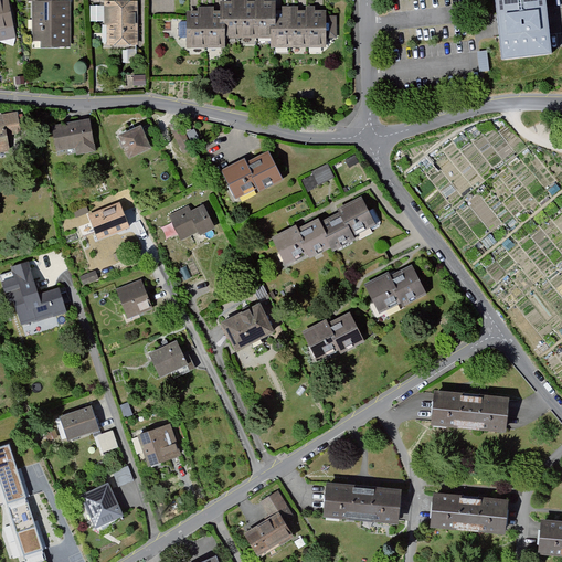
[(0,39),(11,36),(13,31),(6,0),(0,0),(0,39)]
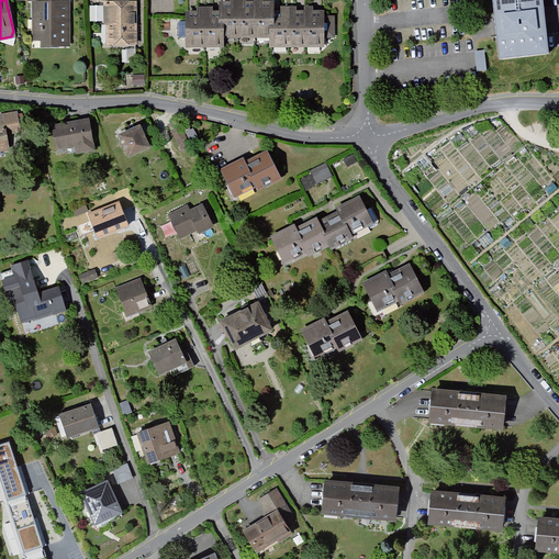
[(70,1),(30,0),(29,44),(69,45),(70,1)]
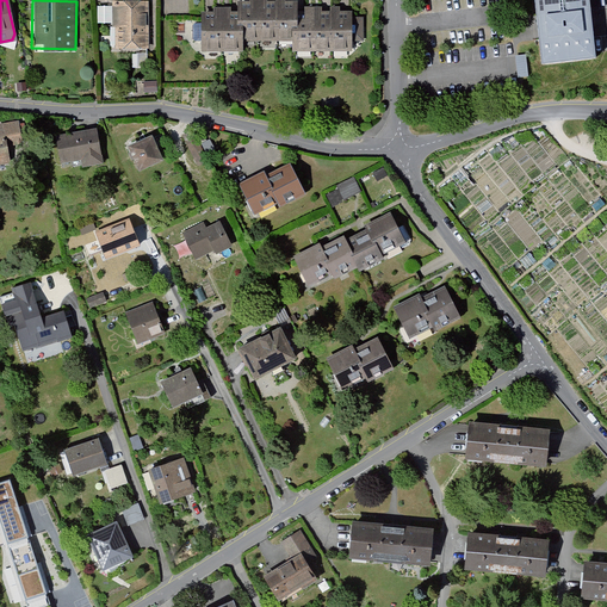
[(91,0),(91,8),(111,8),(110,51),(150,53),(153,4),(119,2),(119,0),(91,0)]
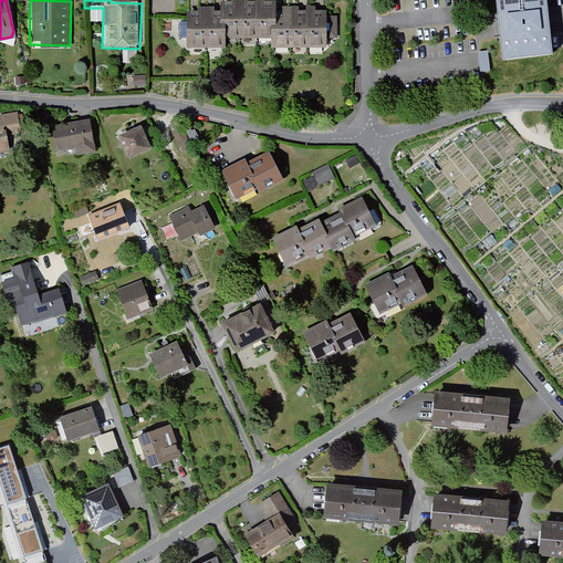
[(223,0),(223,7),(225,37),(242,35),(241,0),(223,0)]
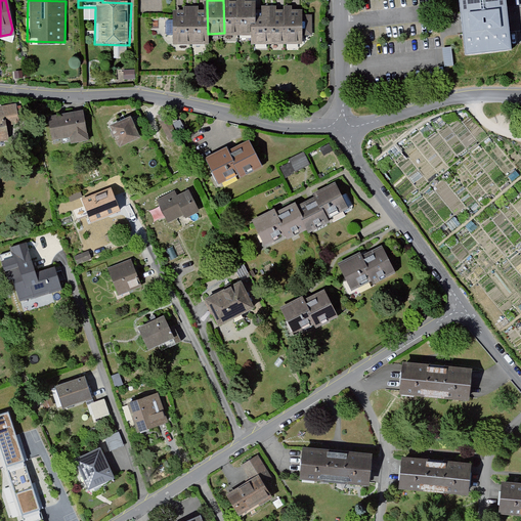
[(223,0),(224,33),(241,33),(240,0),(223,0)]
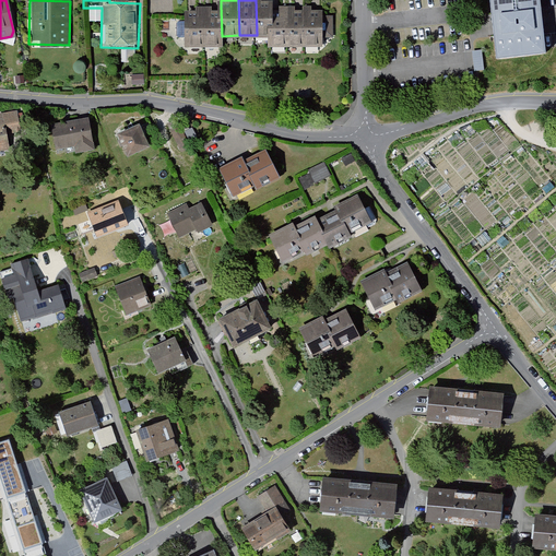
[(256,0),(257,35),(272,35),(272,8),(271,0),(256,0)]
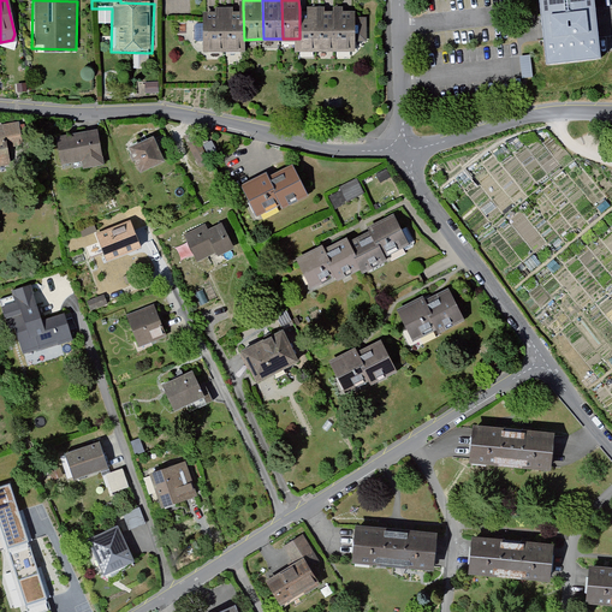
[(538,0),(548,71),(602,63),(596,21),(593,0),(538,0)]
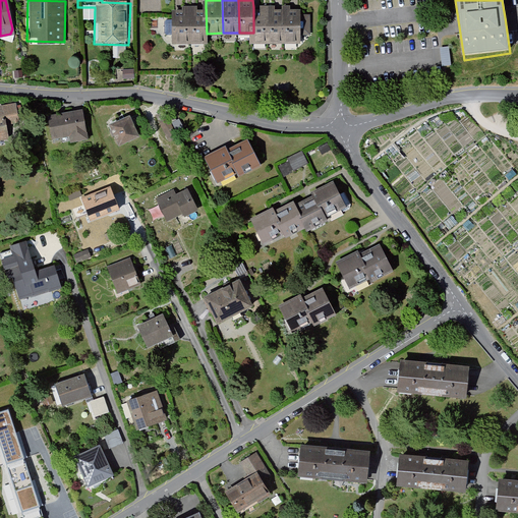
[(189,6),(170,6),(171,43),(189,43),(189,6)]
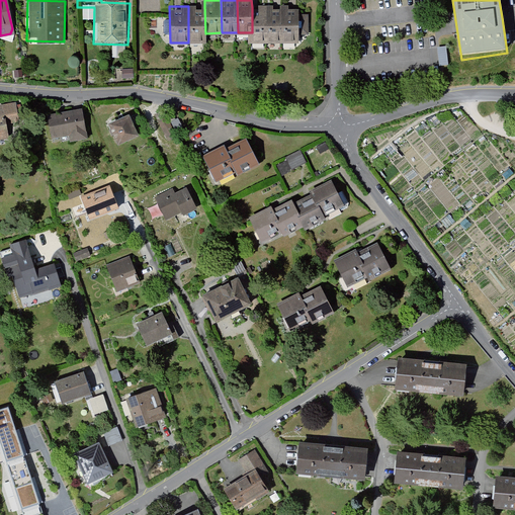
[(204,6),(188,6),(188,43),(205,41),(205,33),(204,6)]
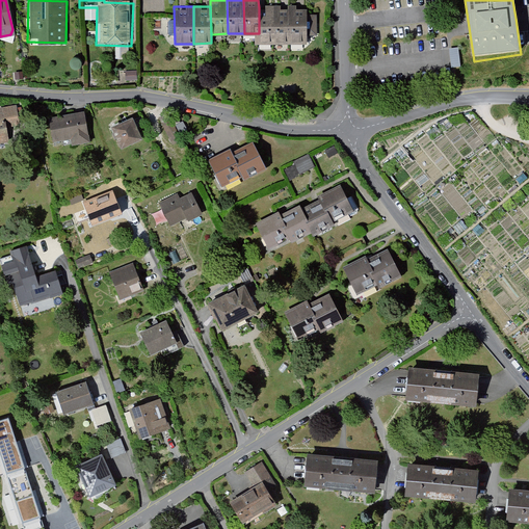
[(275,6),(259,7),(260,44),(276,45),(275,6)]
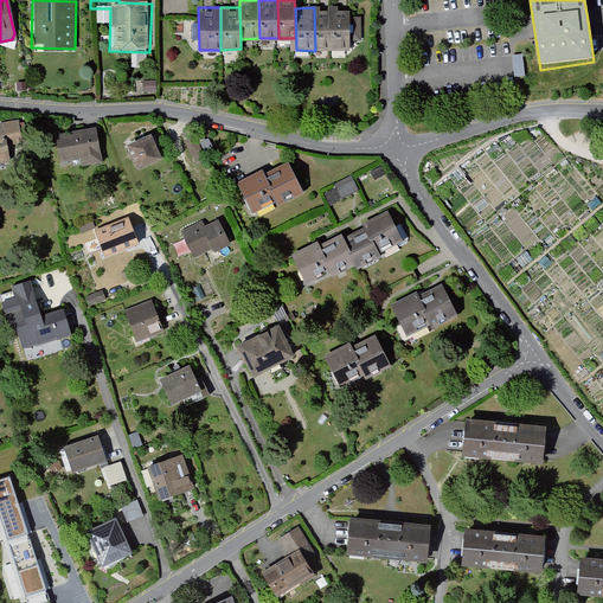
[(333,7),(314,7),(315,51),(334,50),(333,7)]
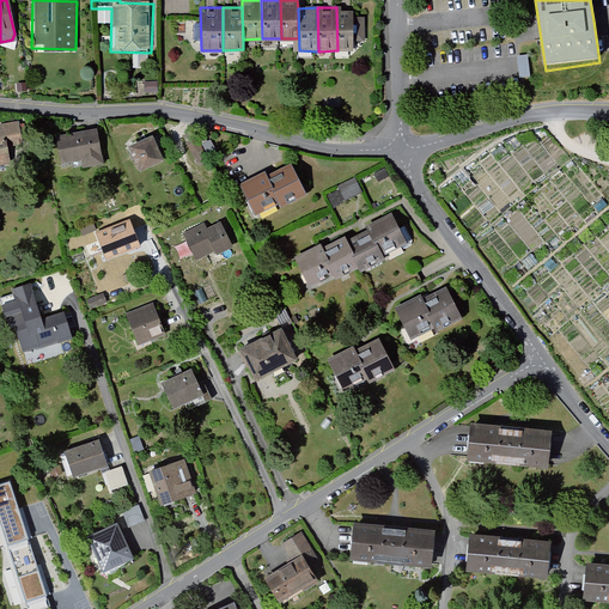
[(353,7),(336,7),(338,50),(354,50),(353,7)]
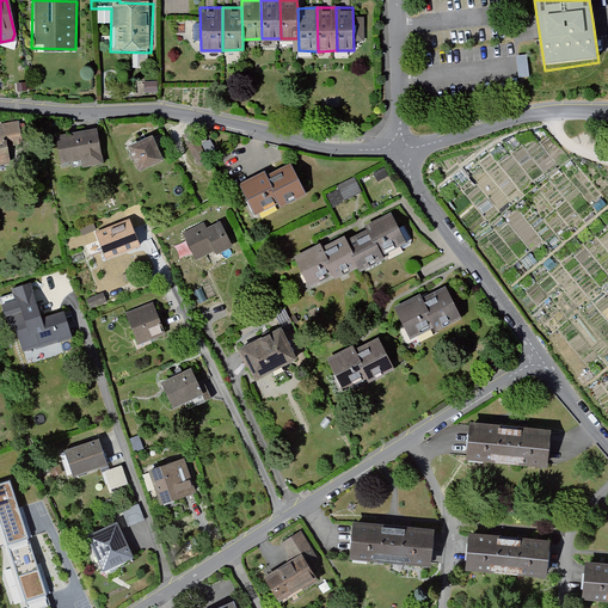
[(0,163),(13,160),(8,142),(23,139),(18,118),(0,122),(0,163)]
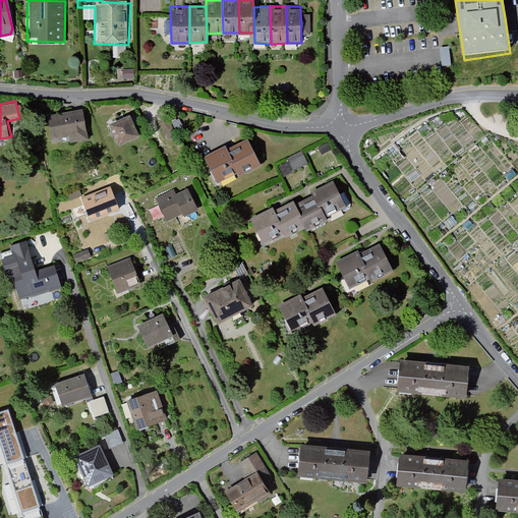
[(82,109),(45,116),(50,139),(70,136),(71,142),(88,139),(82,109)]
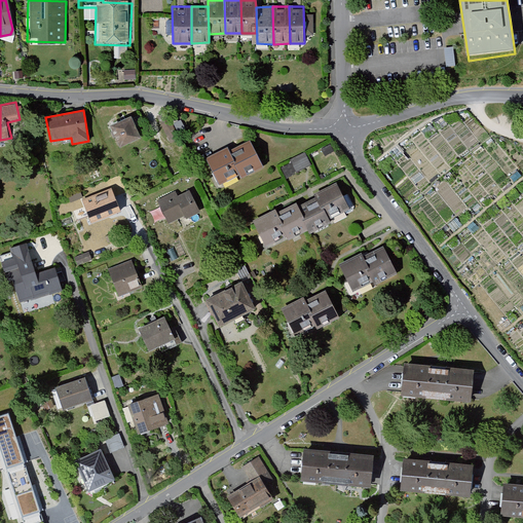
[(131,116),(109,125),(118,148),(140,139),(131,116)]
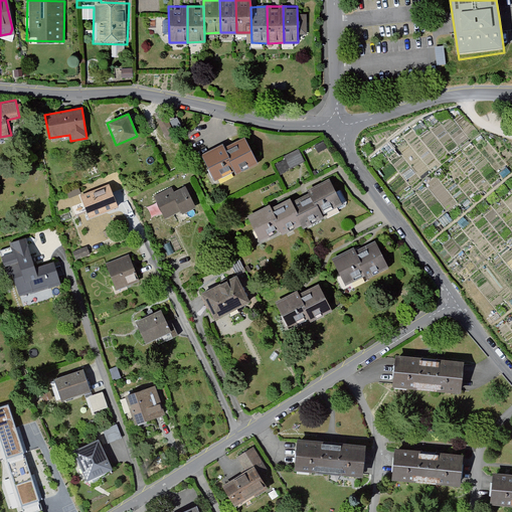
[(243,134),(197,158),(212,187),(259,163),(243,134)]
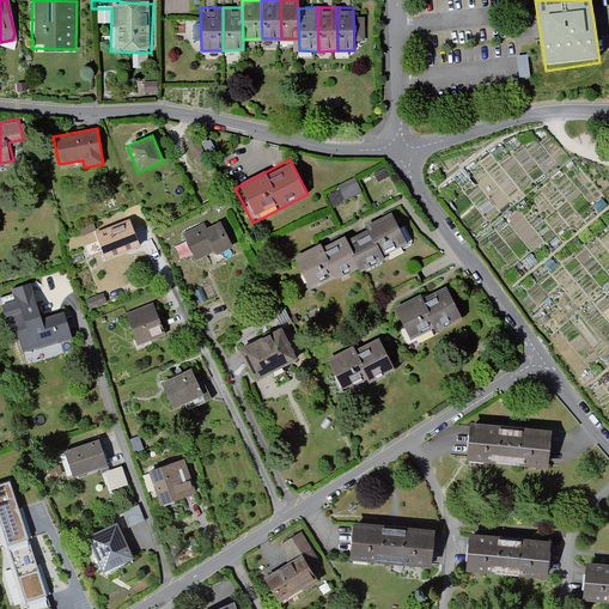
[(379,169),(371,175),(376,182),(385,176),(379,169)]
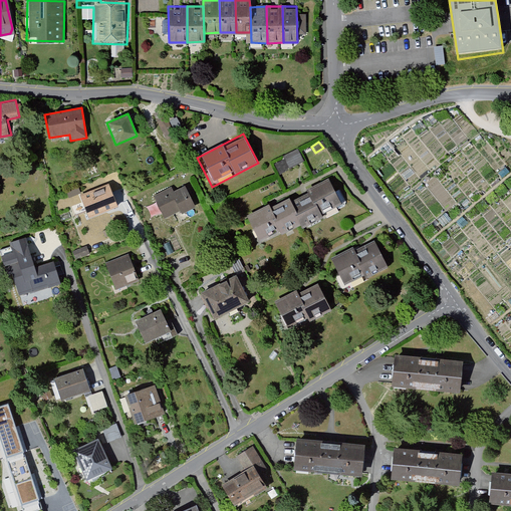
[(298,148),(282,155),(287,168),(303,161),(298,148)]
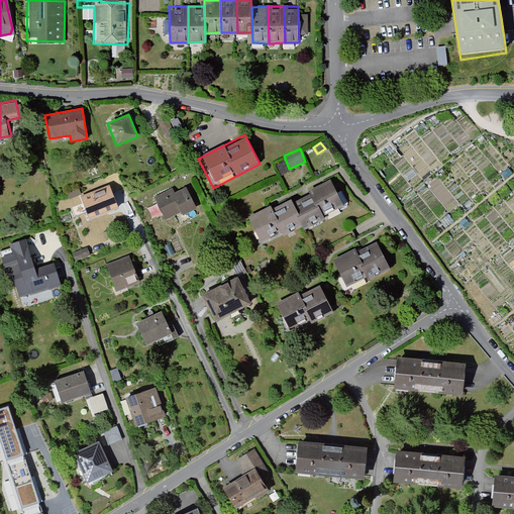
[(281,191),(237,215),(257,249),(279,237),(282,243),(300,233),(302,237),(347,211),(328,177),(286,200),(281,191)]
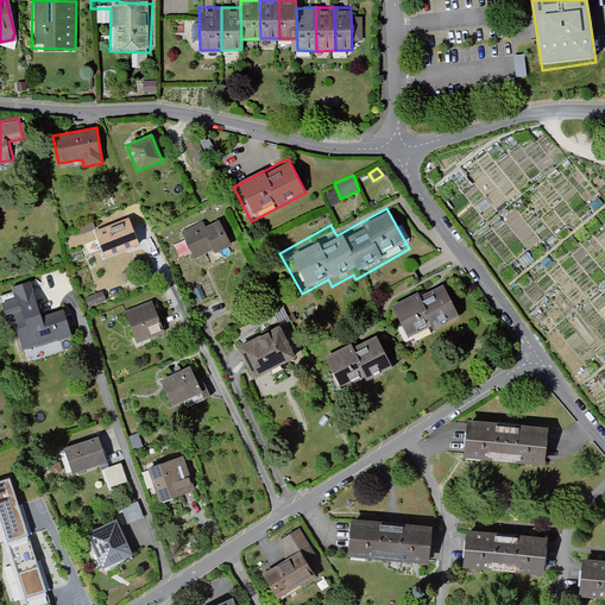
[(218,252),(232,245),(218,219),(208,224),(202,212),(174,227),(191,259),(214,247),(218,252)]
